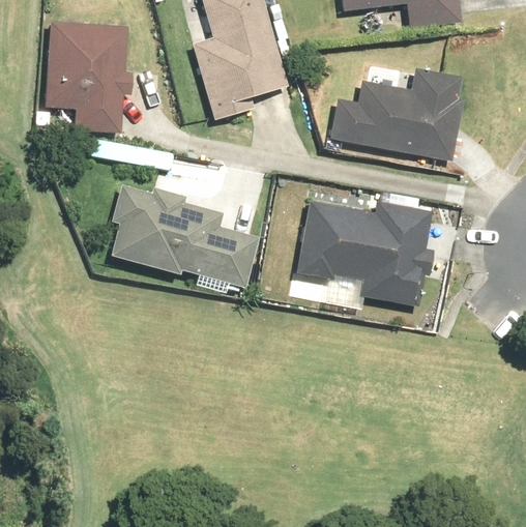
[(289,87),(265,0),(200,0),(210,37),(191,42),(211,119),(255,108),(252,97),(289,87)]
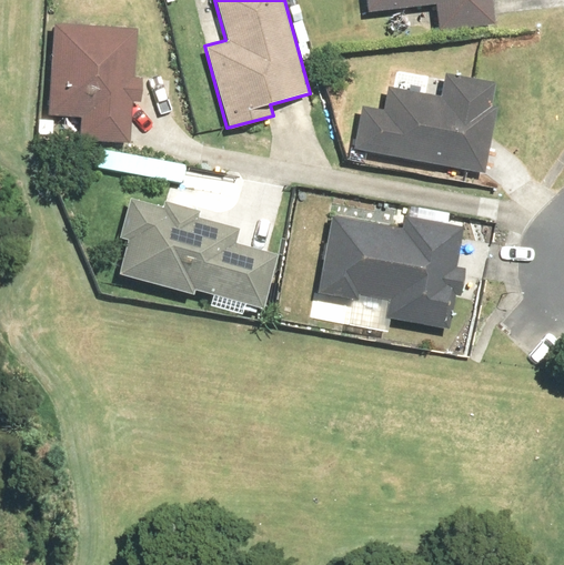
[(365,0),(368,11),(435,4),(439,31),(496,24),(493,0),(365,0)]
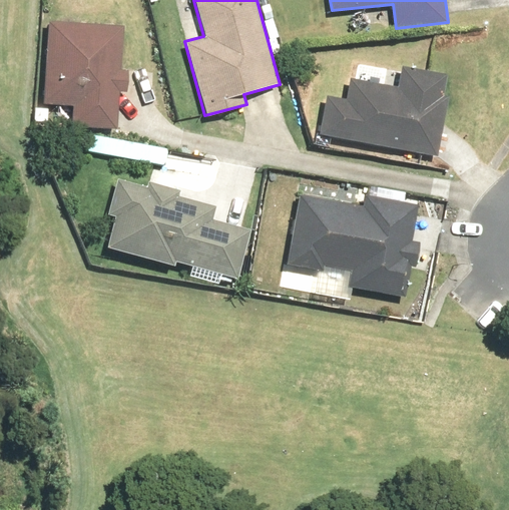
[(122,26),(49,22),(46,105),(73,106),(72,129),(117,131),(119,92),(128,92),(129,71),(120,71),(122,26)]
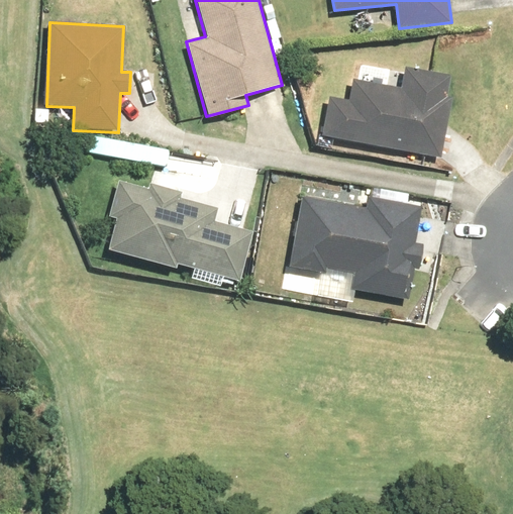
[(329,96),(321,133),(442,158),(454,98),(445,96),(449,76),(407,68),(402,90),(354,80),(350,100),(329,96)]
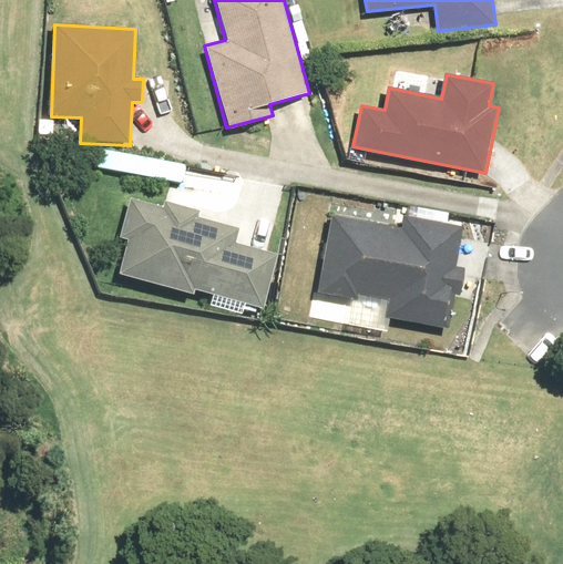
[(126,236),(116,272),(193,293),(194,288),(267,309),(283,255),(234,242),(238,226),(198,215),(201,206),(163,196),(161,204),(125,194),(114,233),(126,236)]
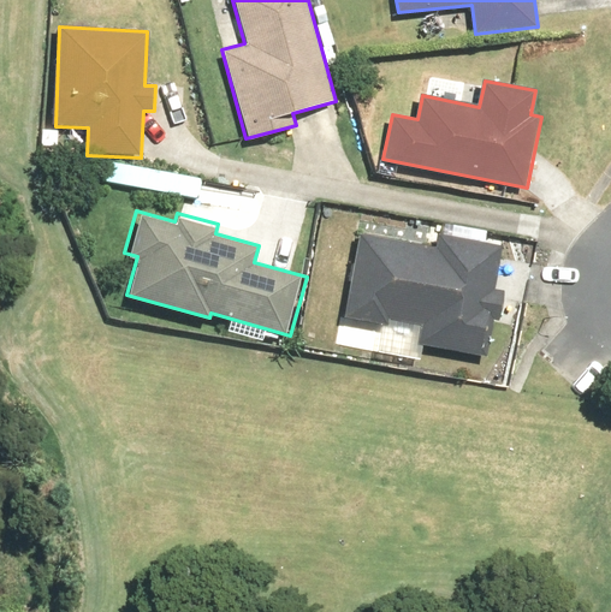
[(438,247),(360,232),(344,319),(390,327),(391,320),(420,325),(416,345),(490,358),(503,290),(496,289),(503,247),(440,235),(438,247)]
